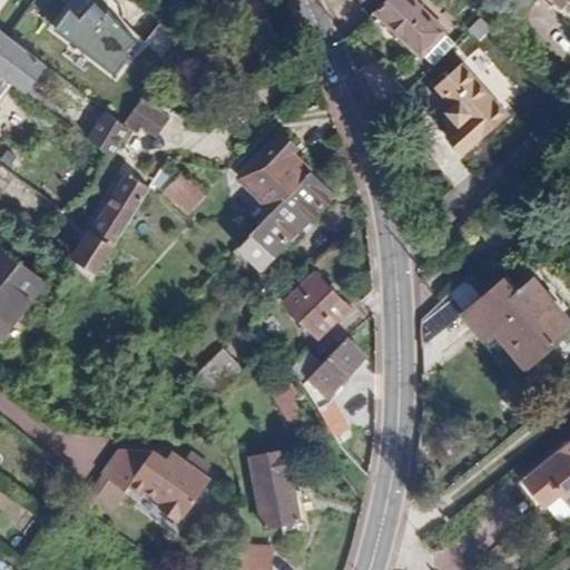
[(384,0),(364,22),(419,76),(444,50),(393,0),(384,0)]
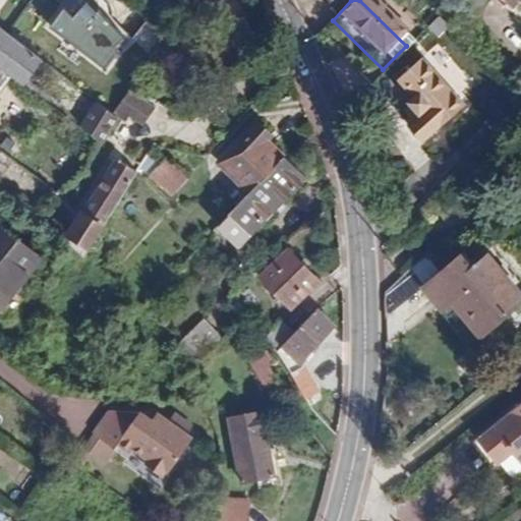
[(76,56),(75,58),(100,76),(119,50),(116,48),(124,37),(93,12),(91,15),(79,7),(76,11),(68,4),(59,16),(57,15),(49,26),(50,27),(44,35),(58,46),(62,40),(76,56)]
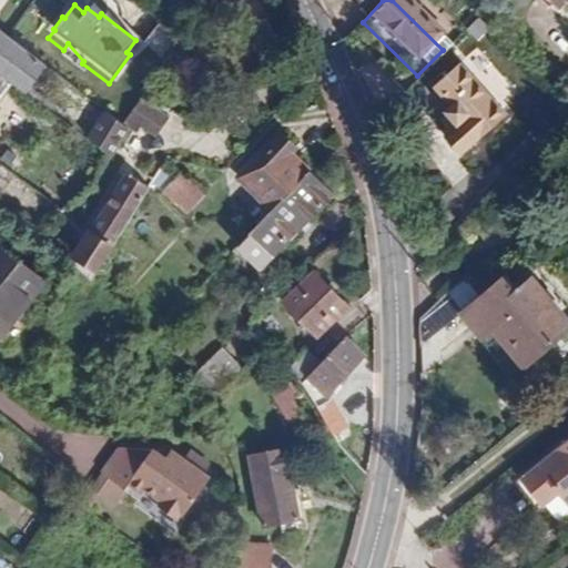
[(145,46),(166,57),(180,32),(159,21),(145,46)]
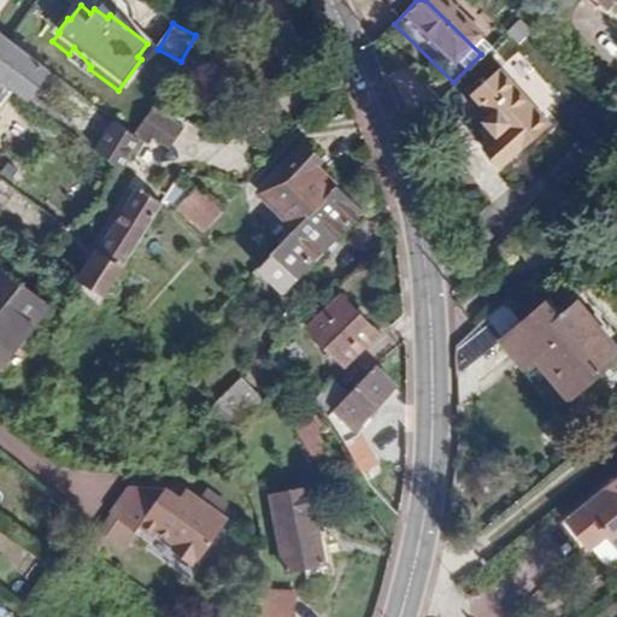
[(50,68),(0,29),(0,77),(10,86),(25,99),(50,68)]
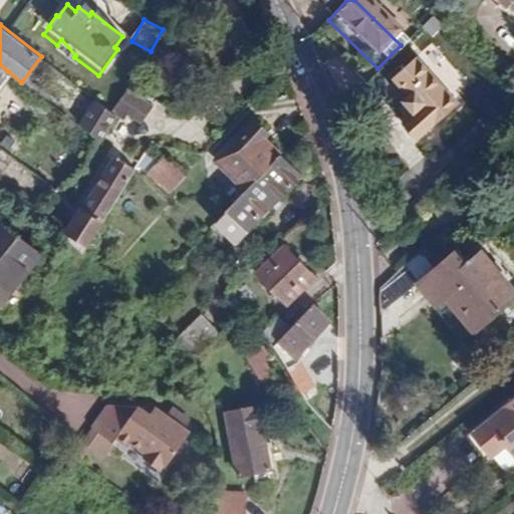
[(61,39),(57,45),(65,51),(74,57),(75,55),(61,39)]
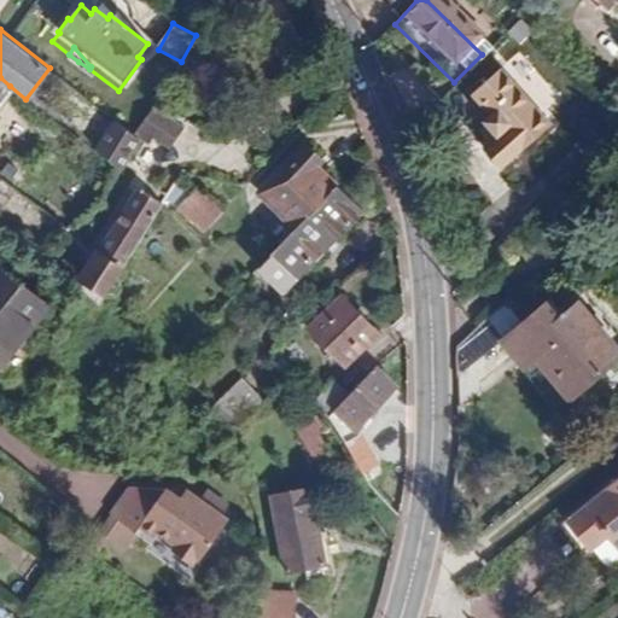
[(467,86),(484,104),(493,97),(505,111),(488,126),(473,138),(494,162),(547,115),(497,59),(467,86)]
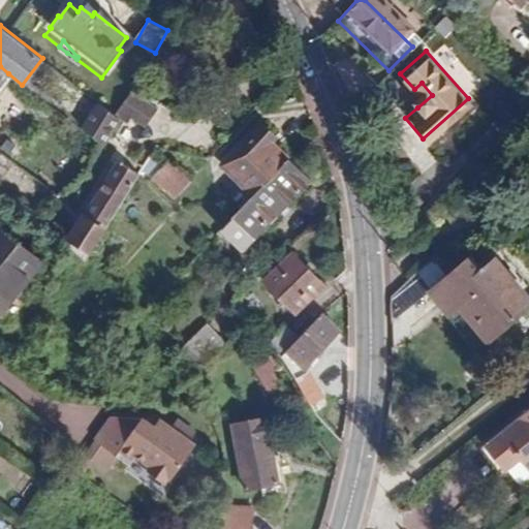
[(0,66),(0,84),(8,73),(0,66)]
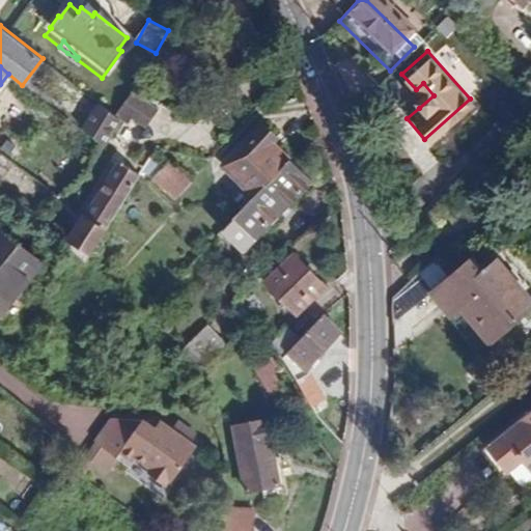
[(423,83),(416,89),(409,95),(419,108),(434,95),(423,83)]
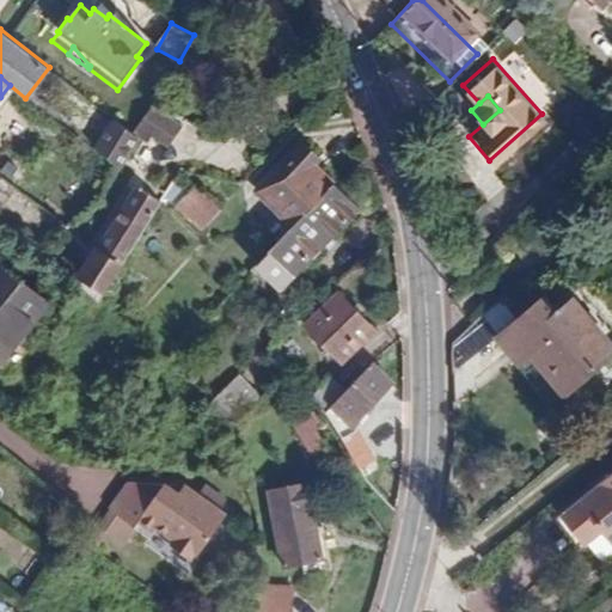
[(183,121),(154,103),(135,130),(139,134),(147,140),(151,136),(165,146),(183,121)]
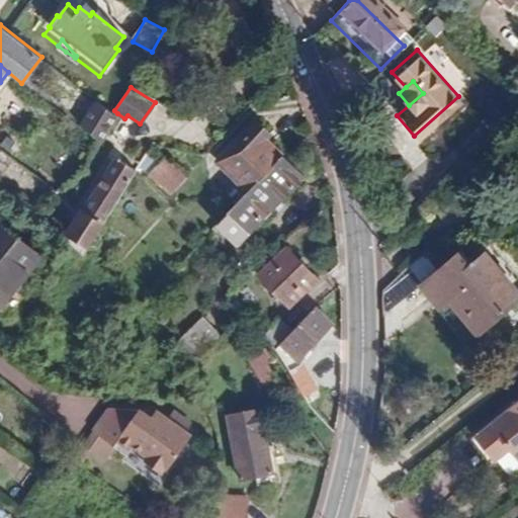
[(117,113),(114,110),(98,99),(81,123),(97,136),(99,138),(117,113)]
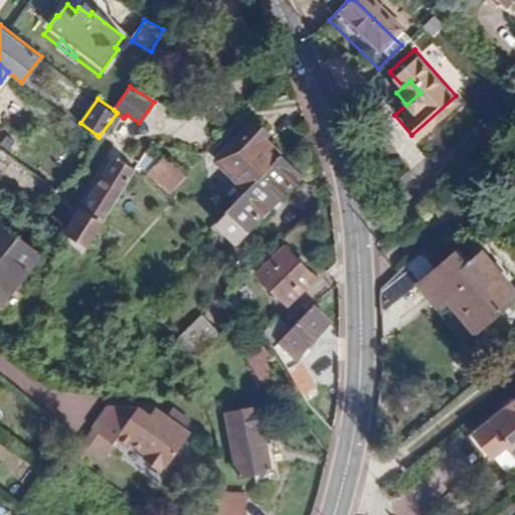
[(248,187),(283,152),(266,137),(270,132),(256,119),(218,159),(248,187)]
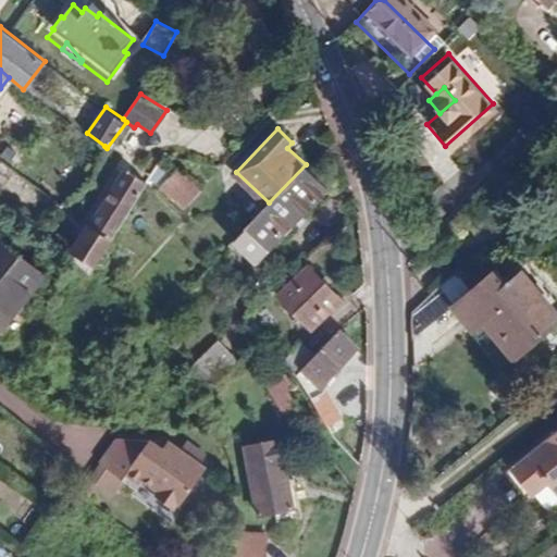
[(186,201),(202,177),(176,161),(161,184),(186,201)]
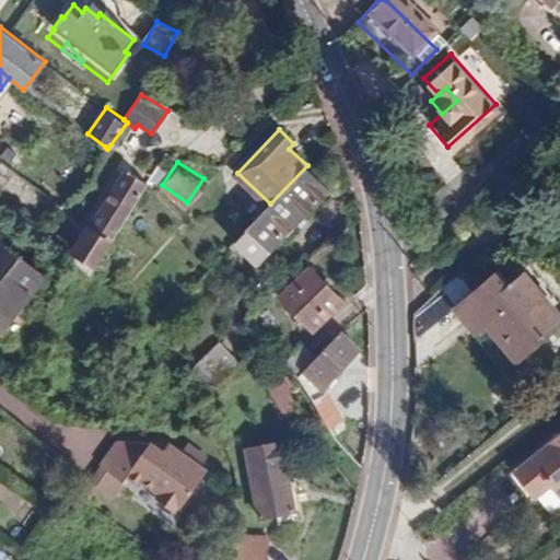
[(257,263),(329,188),(307,165),(270,203),(234,241),(257,263)]
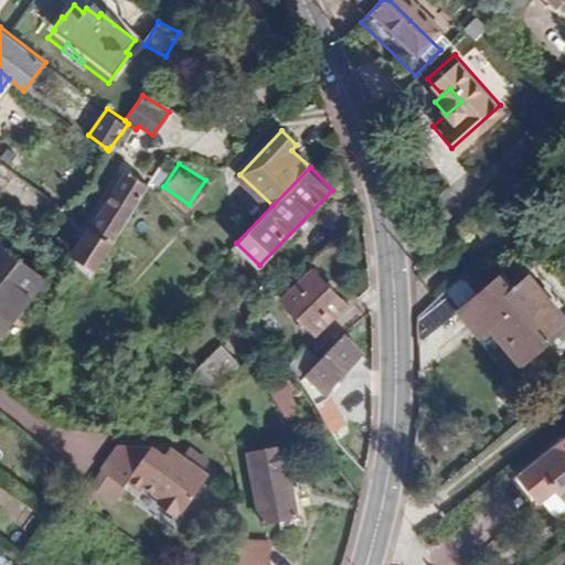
[(89,276),(148,184),(127,171),(74,251),(77,254),(72,262),(89,276)]
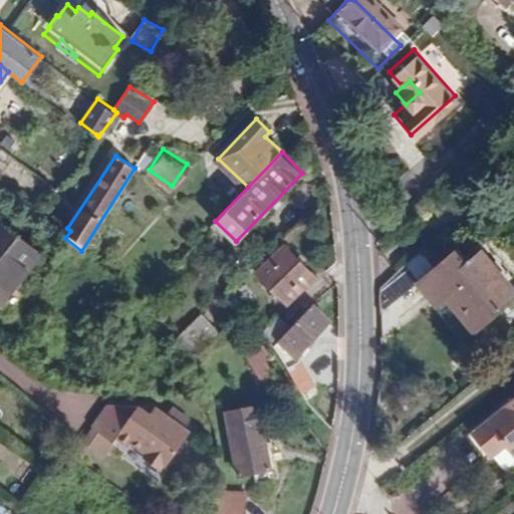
[(0,294),(38,249),(0,218),(0,294)]
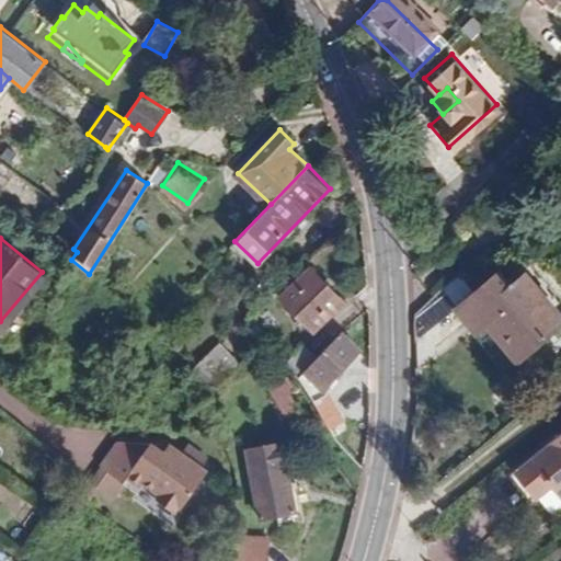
[(315,328),(344,298),(312,266),(283,296),(315,328)]
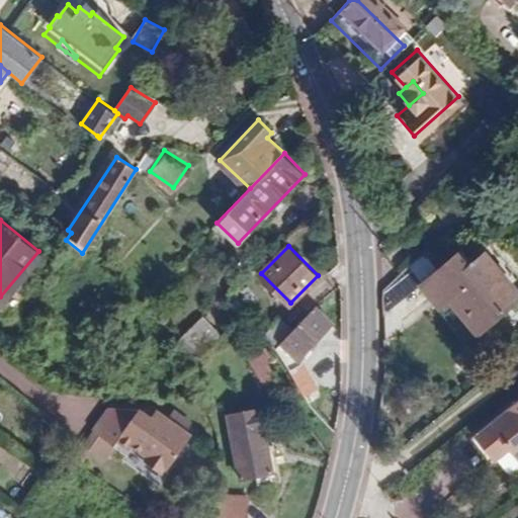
[(469,338),(517,295),(517,289),(482,247),(470,256),(462,247),(423,281),(469,338)]
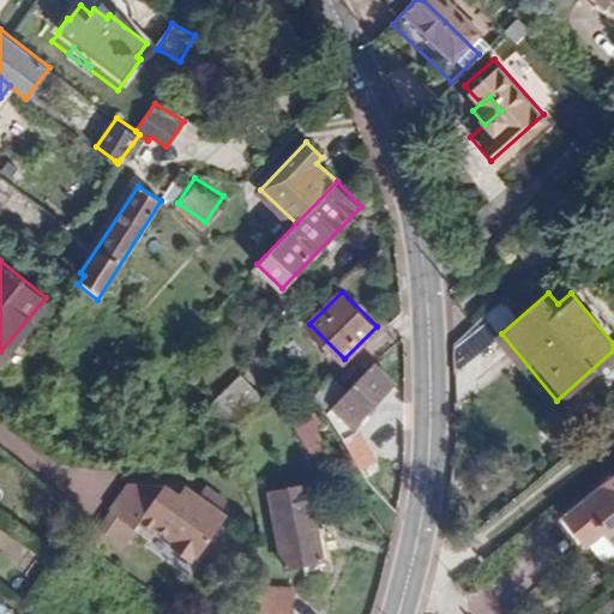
[(337,407),(354,423),(395,383),(377,366),(337,407)]
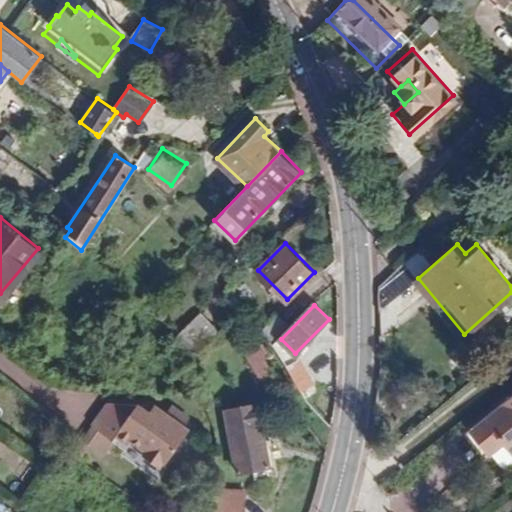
[(178,330),(197,345),(217,328),(202,310),(178,330)]
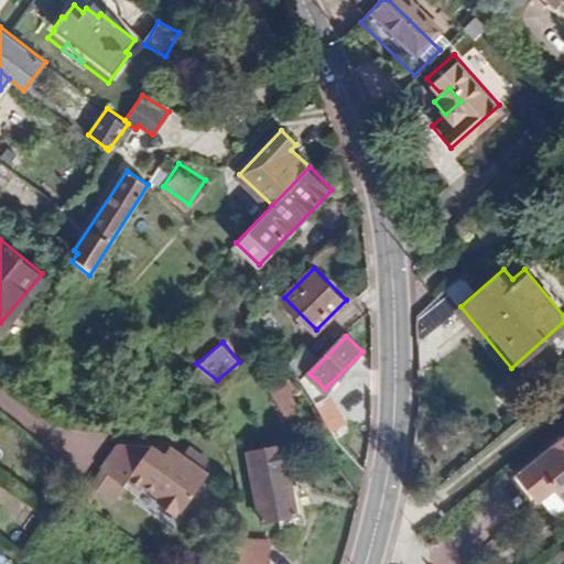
[(301,377),(320,358),(306,344),(290,361),(301,377)]
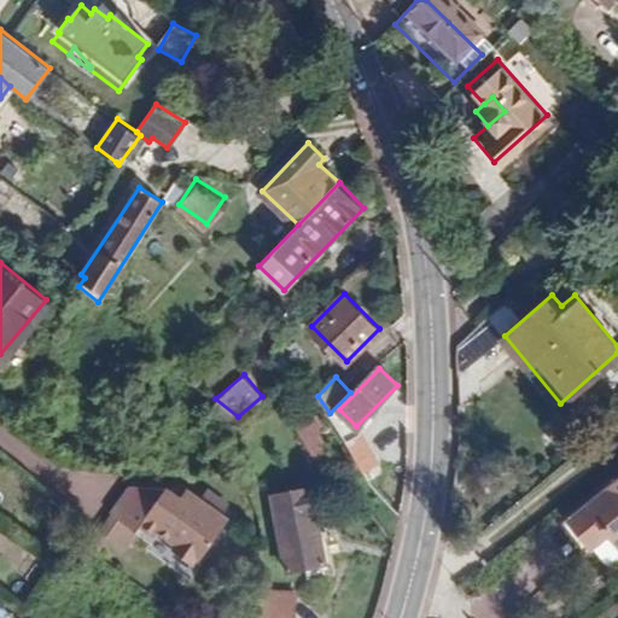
[(319,453),(330,444),(321,430),(330,423),(320,409),(299,427),(319,453)]
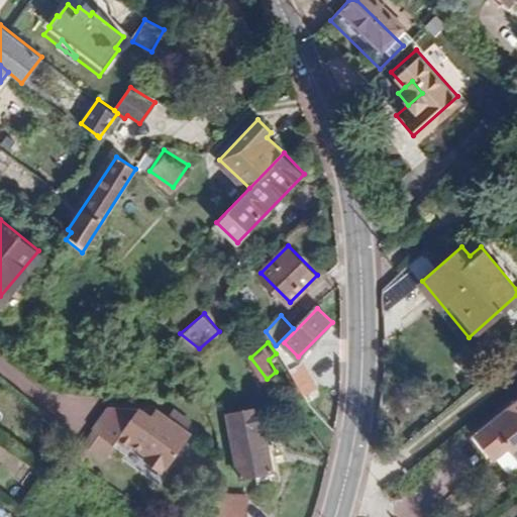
[(292,373),(303,365),(298,356),(284,342),(278,348),(292,373)]
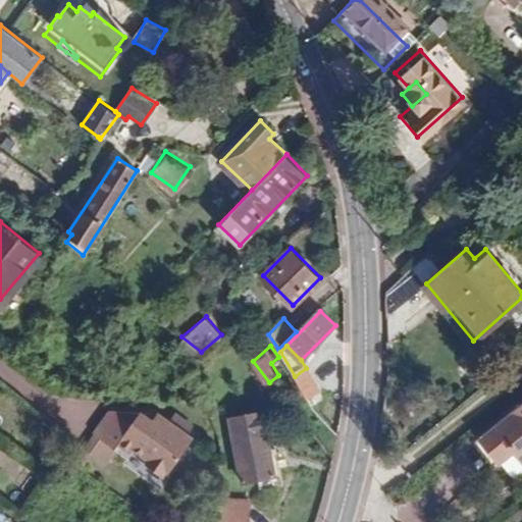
[(295,376),(307,397),(319,387),(306,368),(295,376)]
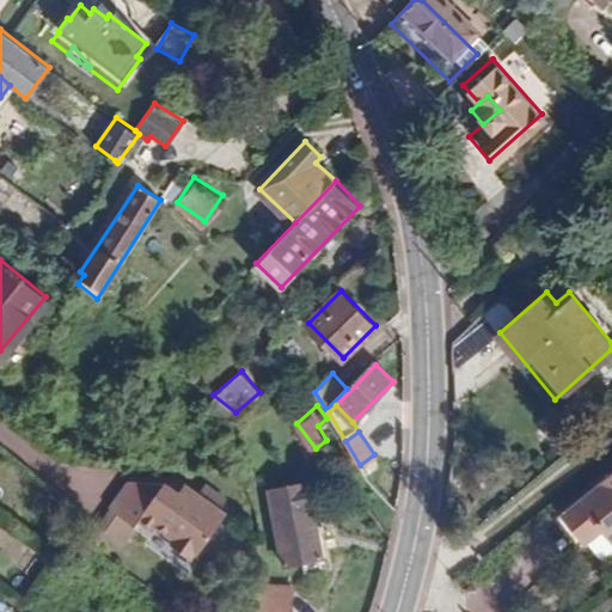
[(611,466),(562,507),(581,533),(605,515),(611,508),(611,466)]
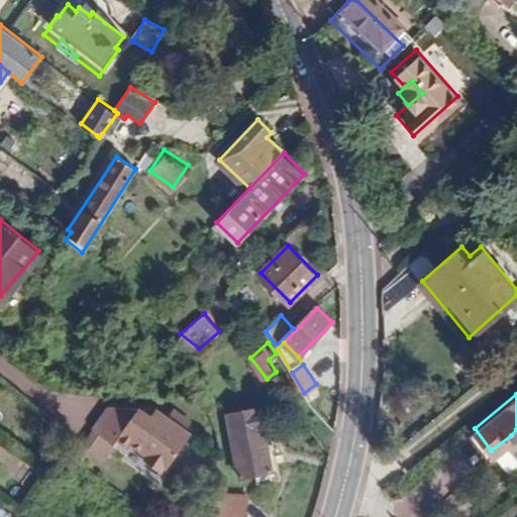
[(163,481),(191,442),(156,417),(148,425),(134,417),(105,412),(89,433),(112,450),(115,446),(126,454),(130,452),(145,462),(143,467),(163,481)]
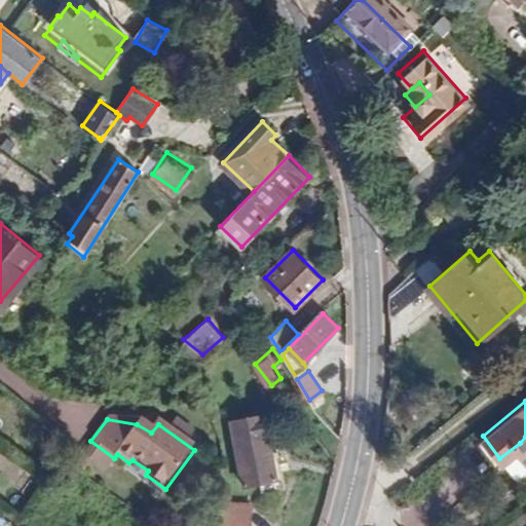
[(279,478),(270,437),(237,445),(248,485),(279,478)]
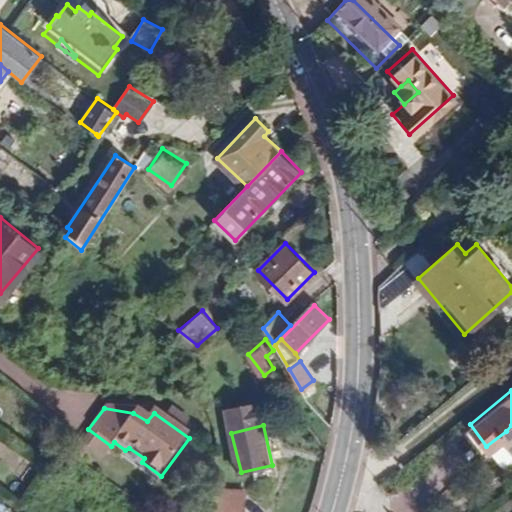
[(213,501),(212,511),(247,511),(250,487),(214,482),(213,501)]
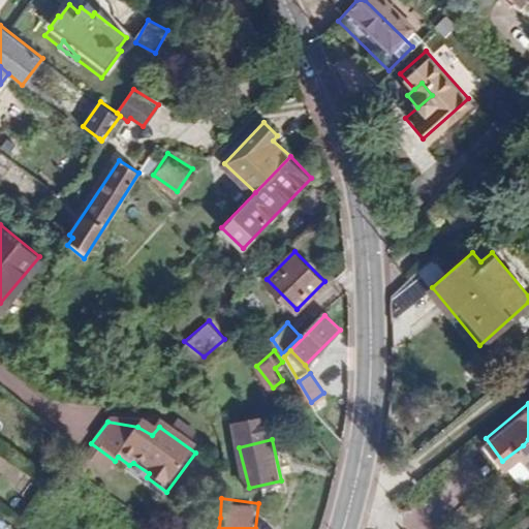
[(412,528),(438,528),(424,501),(403,512),(412,528)]
